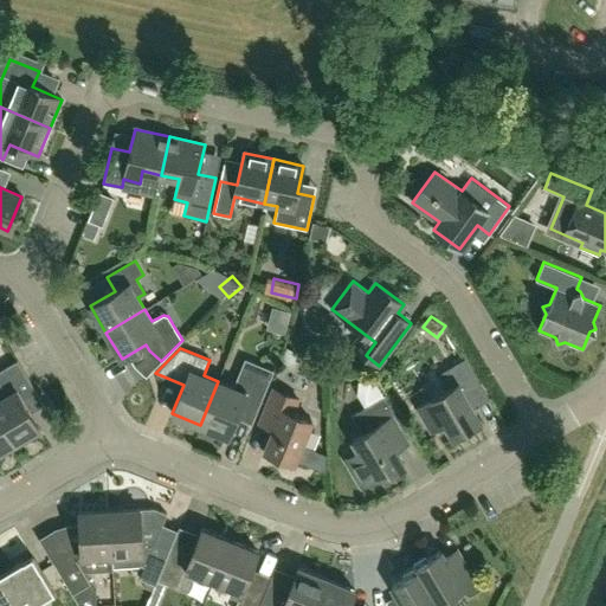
[(449,388),(431,399),(417,407),(431,431),(445,423),(453,437),(481,421),(462,391),(478,381),(465,359),(439,374),(449,388)]
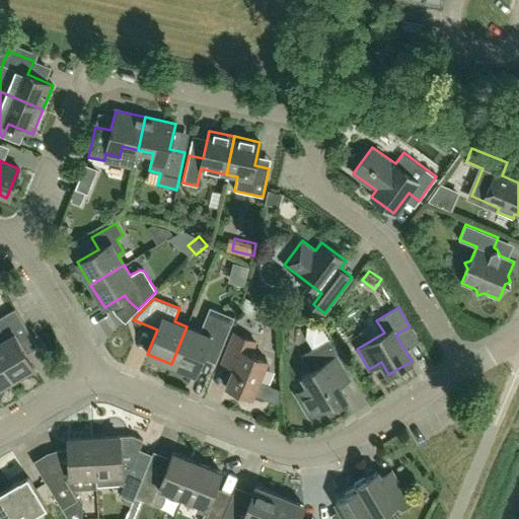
[(15,308),(0,316),(0,328),(1,330),(0,330),(0,360),(11,380),(34,366),(18,340),(29,332),(15,308)]
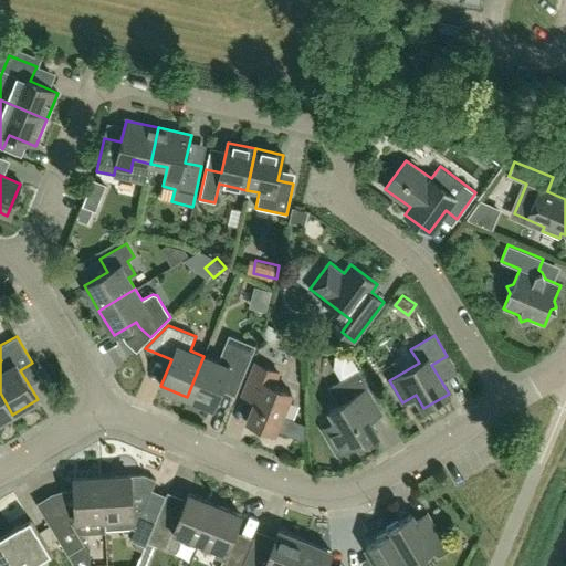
[(218,362),(203,356),(187,397),(196,400),(195,405),(212,412),(224,381),(239,387),(255,346),(236,338),(231,350),(223,347),(218,362)]
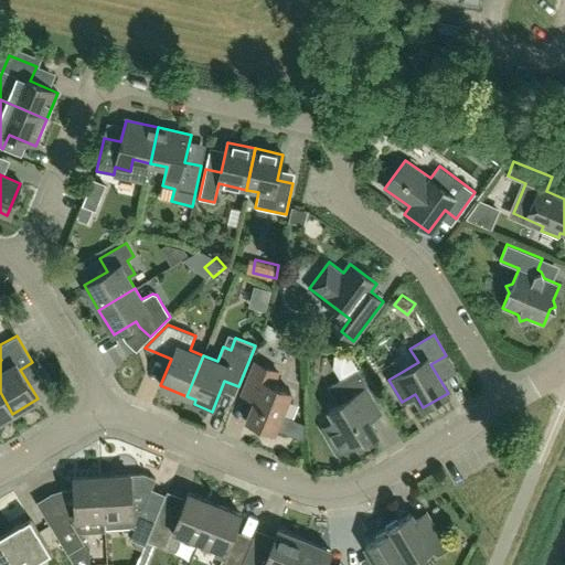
[(354,351),(340,359),(349,374),(362,365),(354,351)]
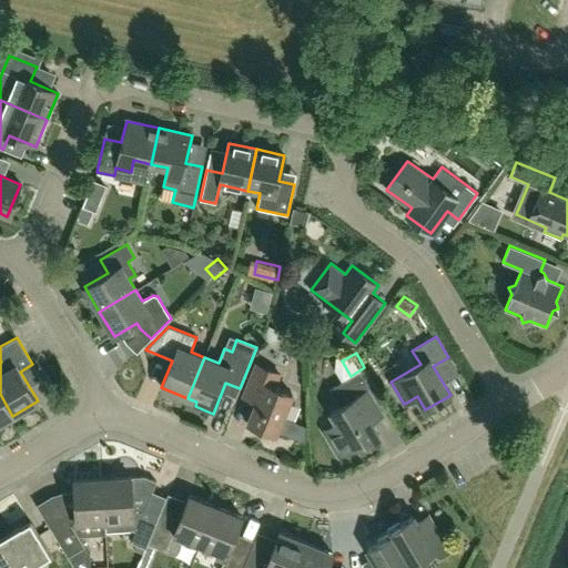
[(256,364),(246,391),(243,398),(256,404),(249,423),(250,423),(250,429),(262,434),(266,430),(275,434),(292,394),(274,386),(279,374),(256,364)]
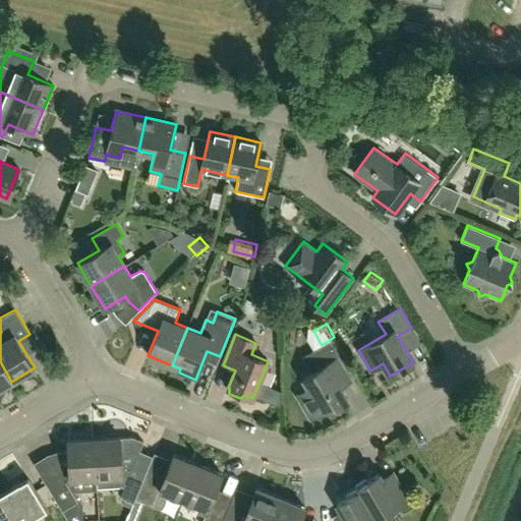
[(353,382),(346,369),(330,341),(302,357),(311,372),(303,378),(309,388),(296,395),(310,418),(329,408),(331,411),(348,401),(341,389),(353,382)]
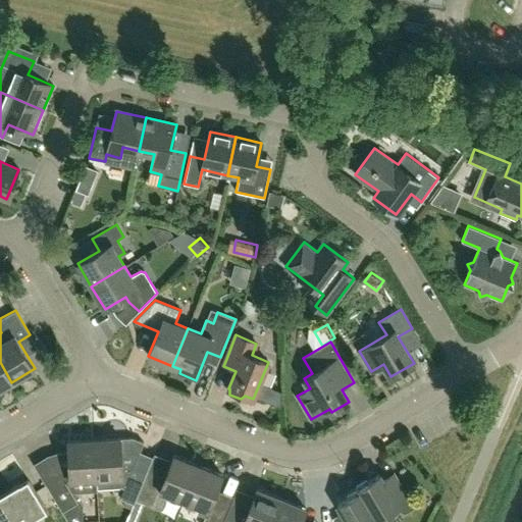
[(0,388),(11,382),(0,362),(0,388)]
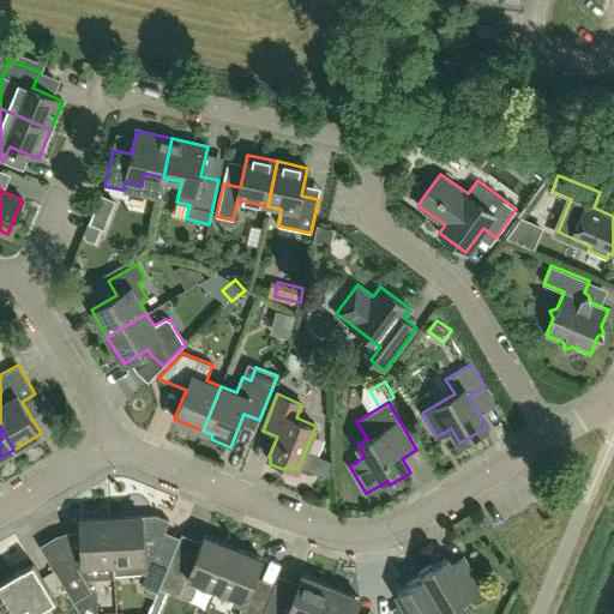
[(168,521),(157,515),(110,517),(114,563),(144,561),(151,564),(142,587),(148,589),(145,596),(154,600),(156,595),(157,595),(172,558),(156,551),(168,521)]
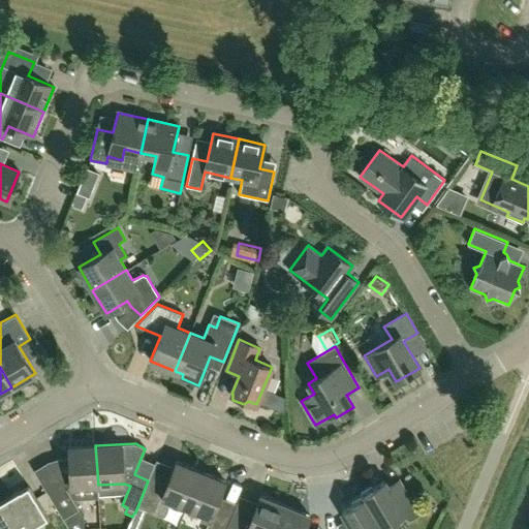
[(98,485),(95,445),(68,447),(70,473),(45,489),(63,519),(80,509),(67,489),(71,487),(98,485)]
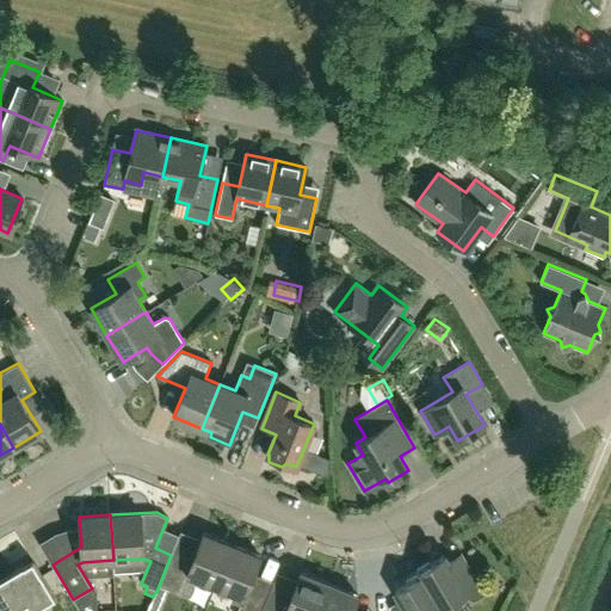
[(173,550),(171,555),(156,592),(164,596),(166,588),(189,598),(195,584),(199,586),(202,580),(215,586),(232,544),(203,532),(192,559),(173,550)]
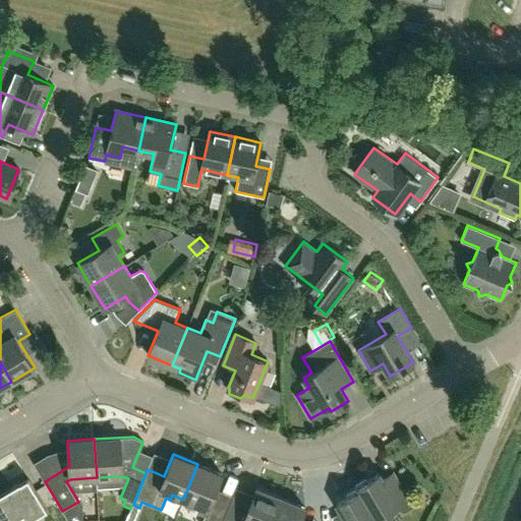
[(214,497),(223,474),(197,464),(183,500),(208,509),(203,520),(223,520),(230,504),(214,497)]
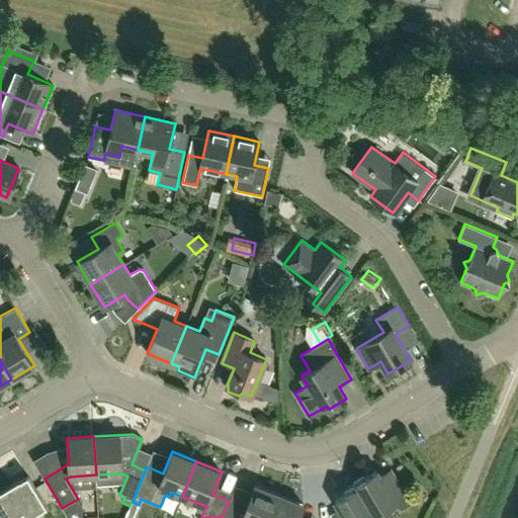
[(411,504),(400,486),(390,469),(379,476),(376,470),(354,484),(356,488),(356,487),(374,516),(396,504),(398,508),(402,509),(411,504)]
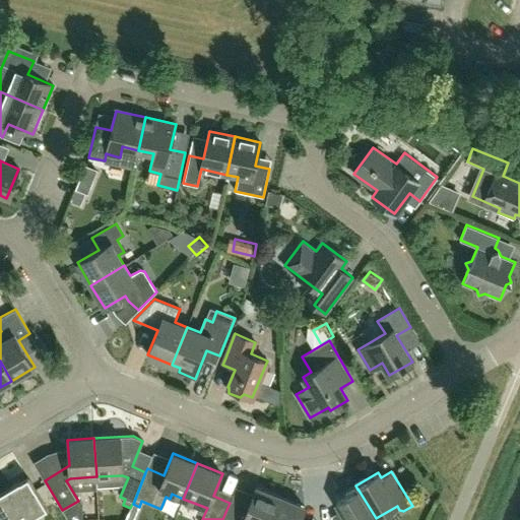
[(27,476),(2,492),(17,517),(23,514),(26,519),(27,519),(47,509),(27,476)]
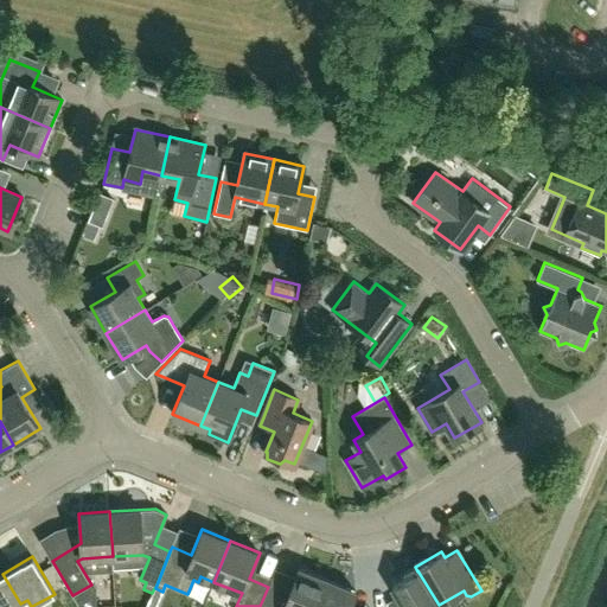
[(315,606),(327,580),(299,568),(288,594),(268,587),(260,606),(315,606)]
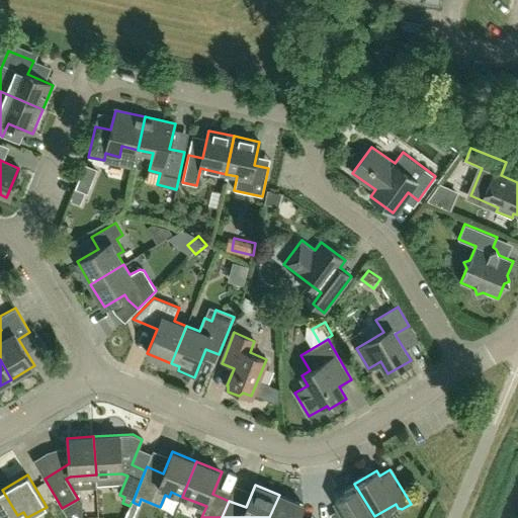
[(374,516),(356,487),(356,488),(335,500),(340,509),(335,512),(333,517),(375,517),(374,516)]
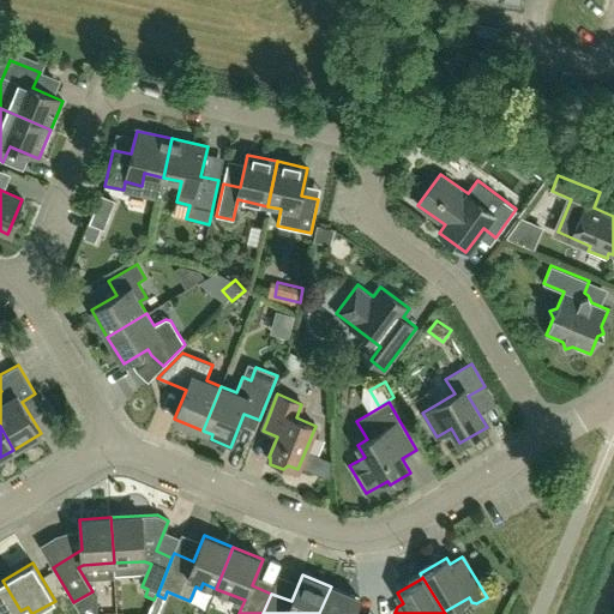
[(0,613),(14,613),(20,611),(2,581),(0,582),(0,613)]
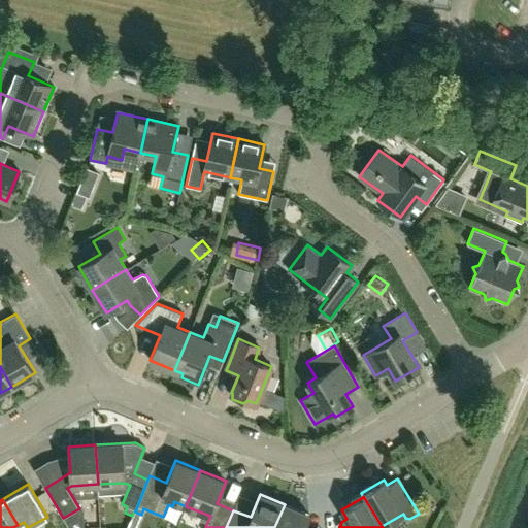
[(303,527),(309,515),(285,504),(274,527),(303,527)]
